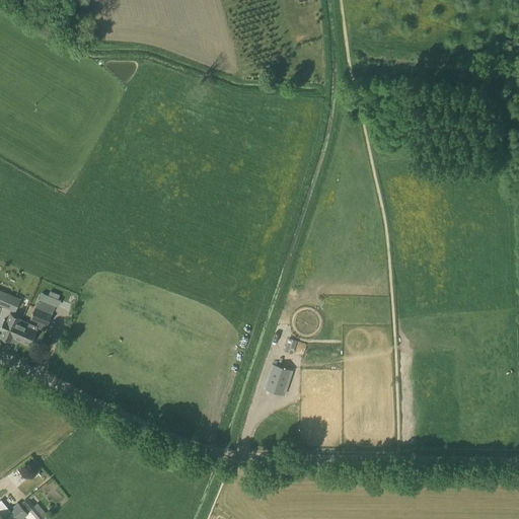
[(0,290),(0,305),(15,312),(20,299),(0,290)]
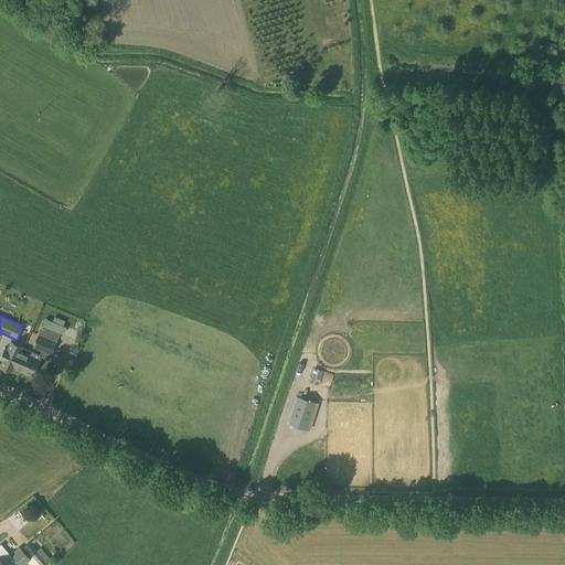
[(42,326),(33,348),(41,351),(40,355),(40,356),(49,361),(51,355),(61,333),(42,326)]
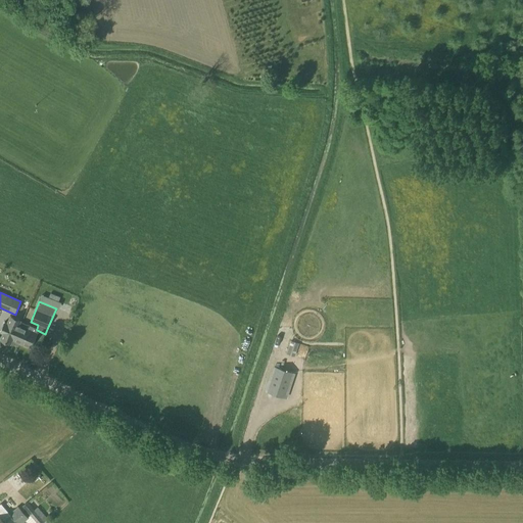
[(3,321),(0,326),(0,332),(2,333),(0,337),(0,340),(10,345),(11,343),(14,345),(15,345),(17,346),(18,344),(30,349),(37,332),(36,332),(37,330),(37,329),(19,321),(9,317),(6,323),(3,321)]
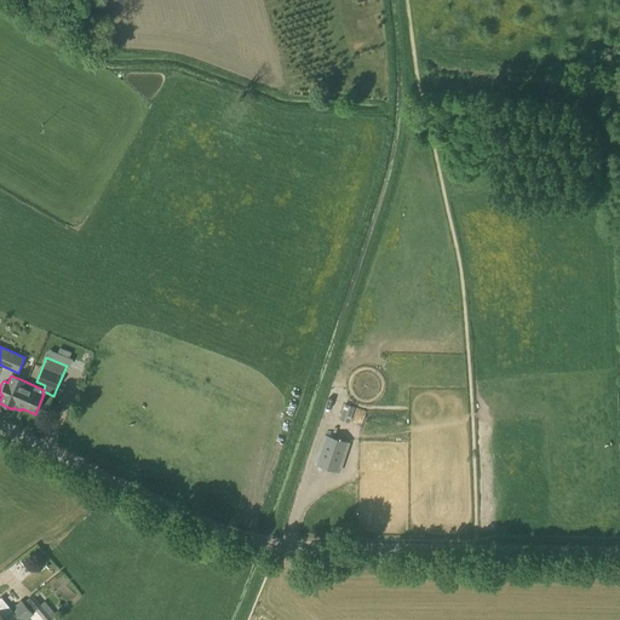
[(349,423),(354,407),(344,405),(339,419),(349,423)]
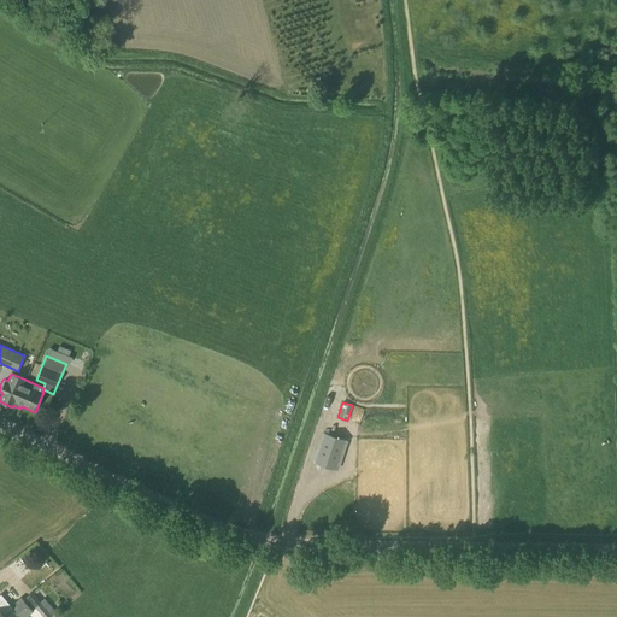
[(339,471),(348,441),(321,432),(311,462),(339,471)]
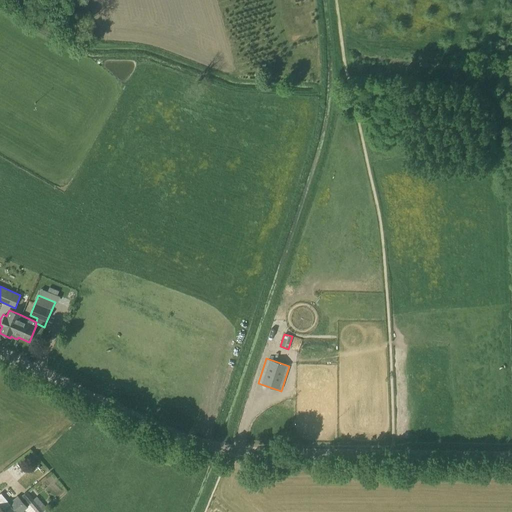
[(34,499),(26,491),(21,496),(36,511),(41,511),(47,508),(37,496),(34,499)]
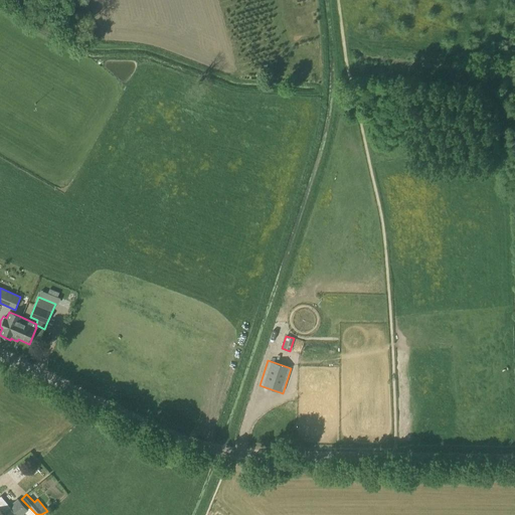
[(4,514),(10,509),(0,498),(0,514),(3,513),(4,514)]
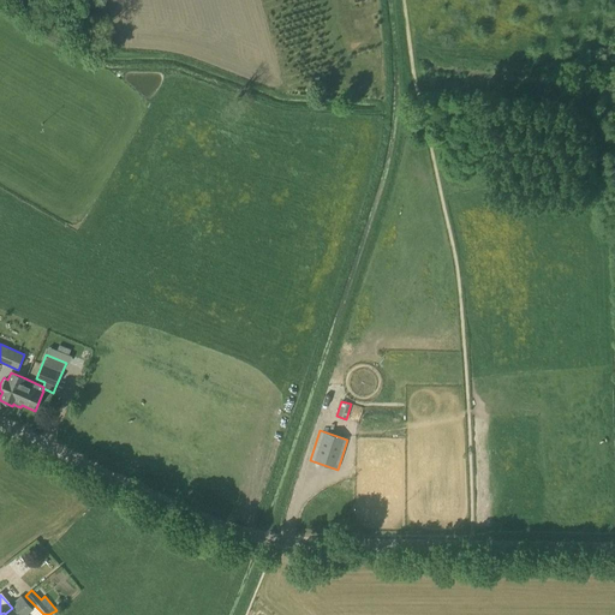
[(27,603),(21,596),(15,602),(17,603),(17,604),(21,608),(27,603)]
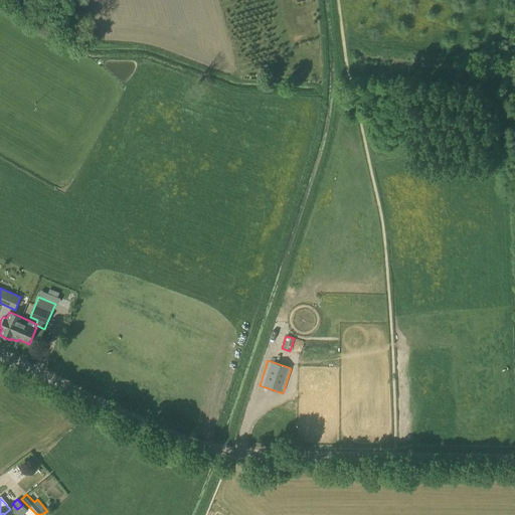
[(21,514),(27,510),(22,505),(17,509),(14,506),(14,505),(10,509),(4,514),(3,513),(0,514),(21,514)]
